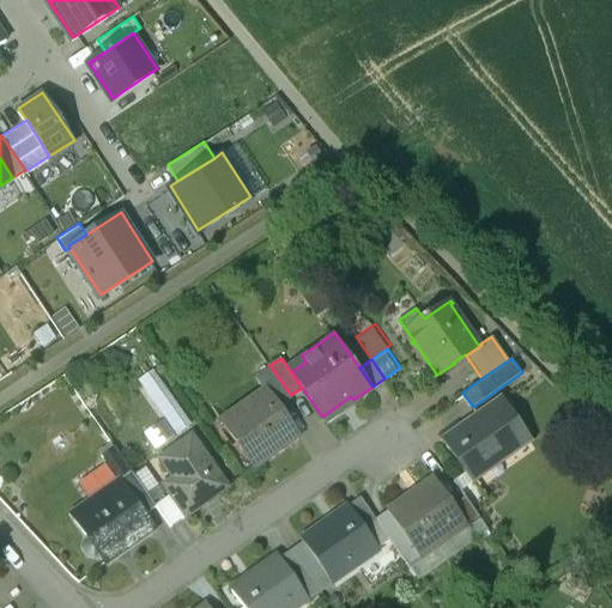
[(179,427),(194,417),(156,363),(140,375),(179,427)]
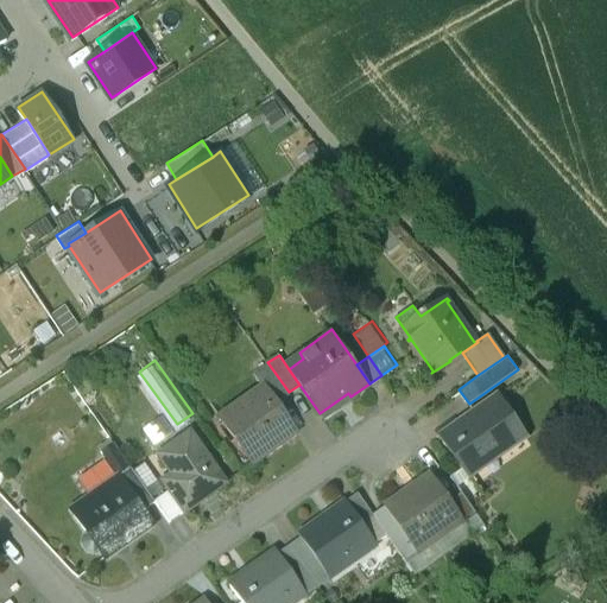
[(264,383),(277,400),(289,392),(267,362),(254,373),(263,385),(264,383)]
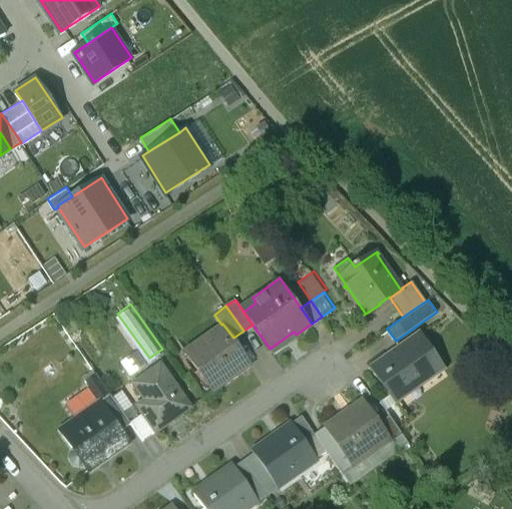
[(221,325),(186,350),(204,376),(206,374),(215,388),(250,363),(233,338),(222,324),(221,325)]
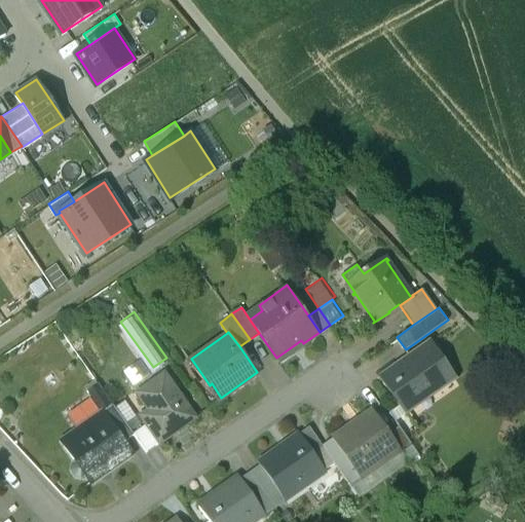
[(430,339),(380,374),(401,404),(407,412),(408,414),(410,413),(406,407),(452,374),(456,380),(458,378),(430,339)]
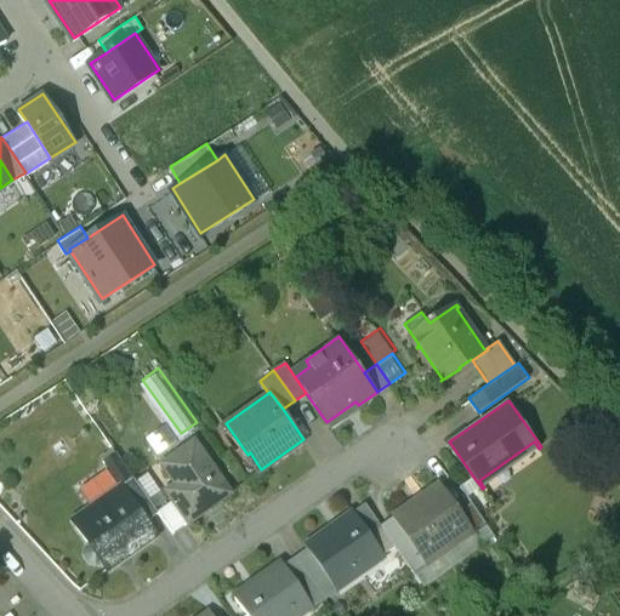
[(165,417),(146,432),(159,449),(178,434),(165,417)]
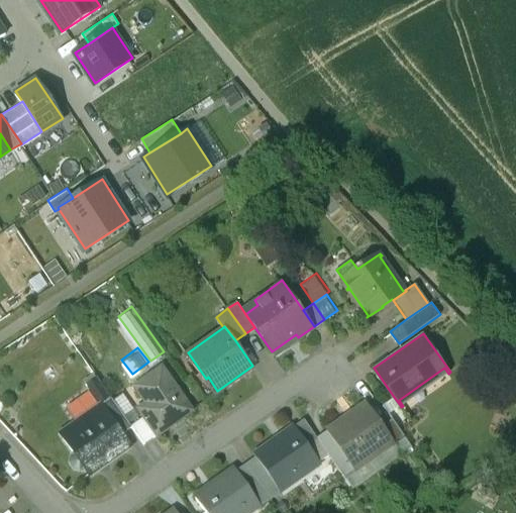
[(192,409),(163,367),(136,385),(155,409),(145,415),(146,416),(158,433),(192,409)]
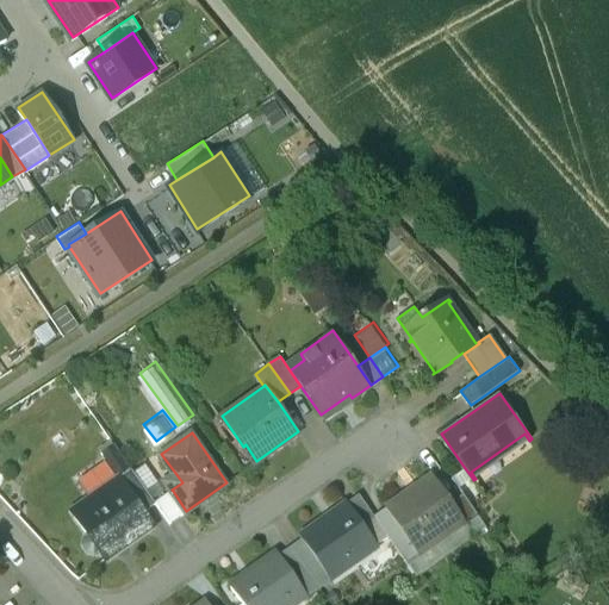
[(132,467),(112,438),(99,448),(118,476),(132,467)]
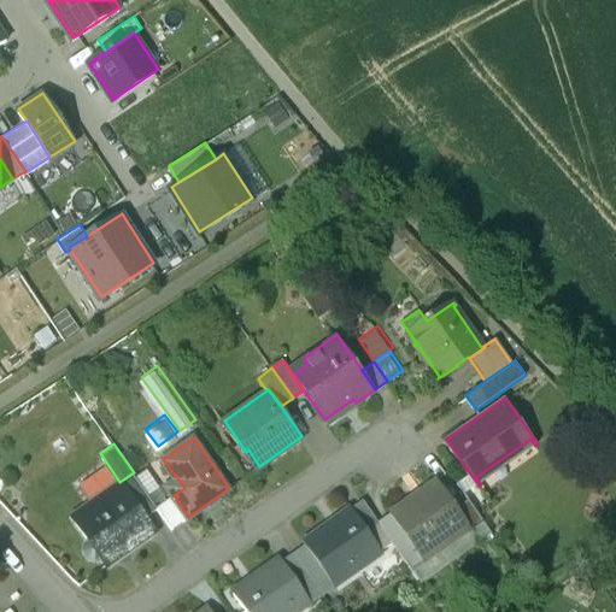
[(119,482),(129,496),(130,495),(145,516),(158,507),(134,472),(119,482)]
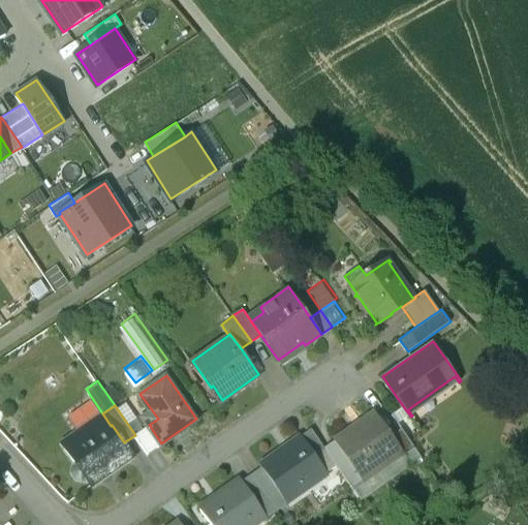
[(409,414),(403,406),(393,413),(399,422),(409,414)]
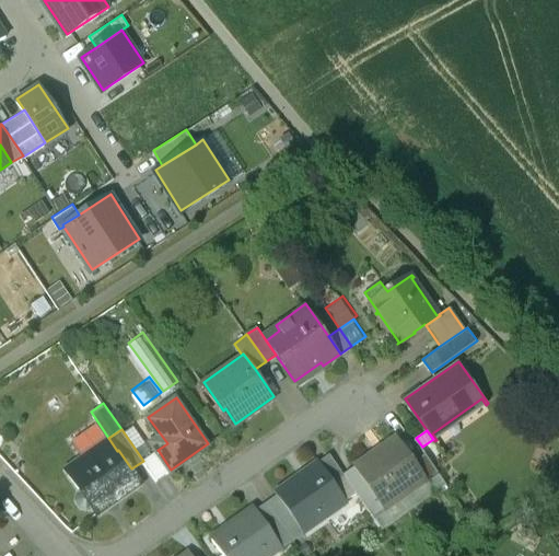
[(398,436),(344,473),(345,474),(374,517),(428,478),(416,462),(398,436)]
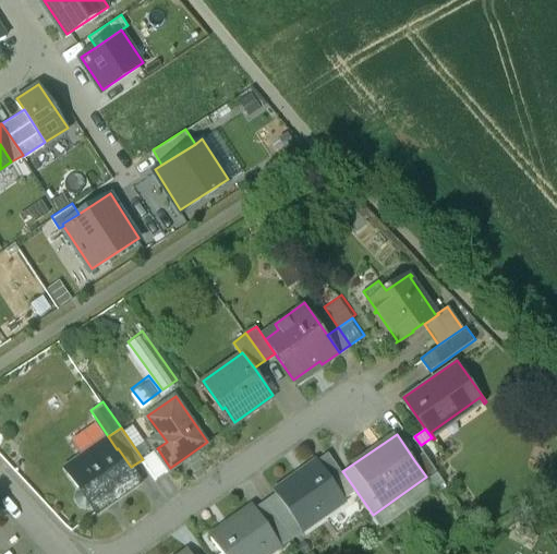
[(117,449),(94,466),(85,453),(67,466),(82,490),(76,493),(76,497),(81,504),(85,505),(91,502),(97,510),(140,480),(131,467),(118,448),(117,449)]
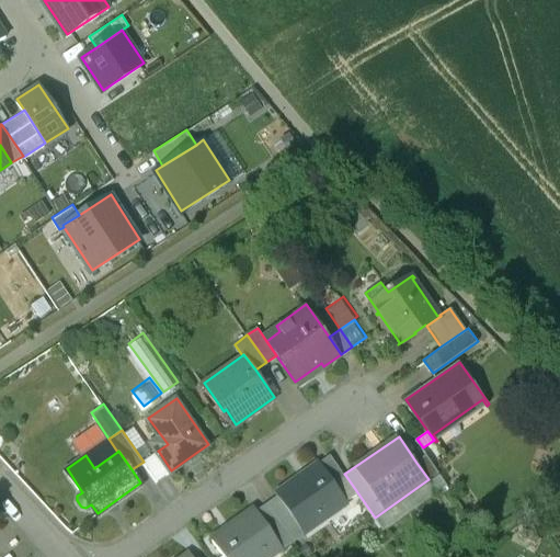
[(157,480),(171,470),(159,452),(144,463),(157,480)]
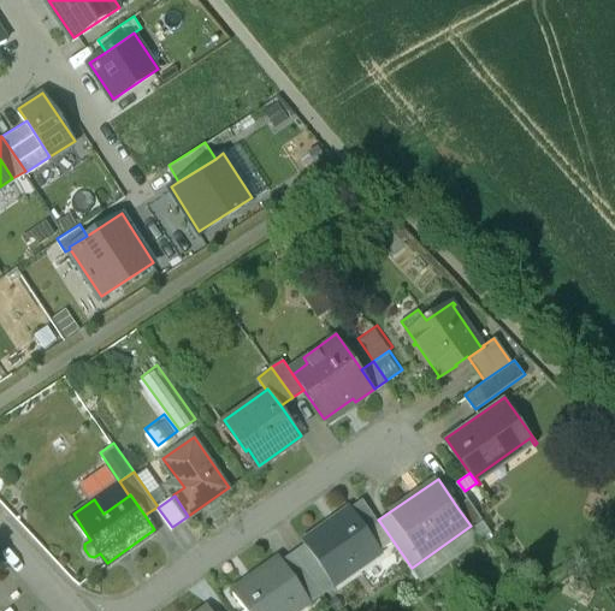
[(379,521),(378,520),(362,497),(350,505),(367,529),(379,521)]
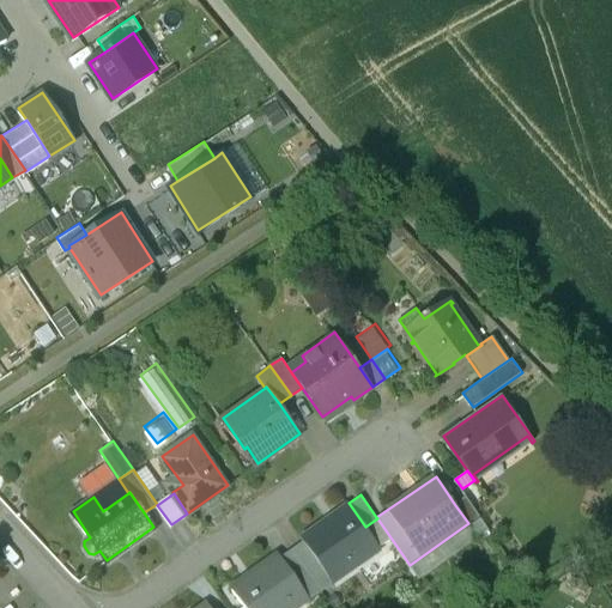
[(467,497),(455,505),(468,523),(480,515),(467,497)]
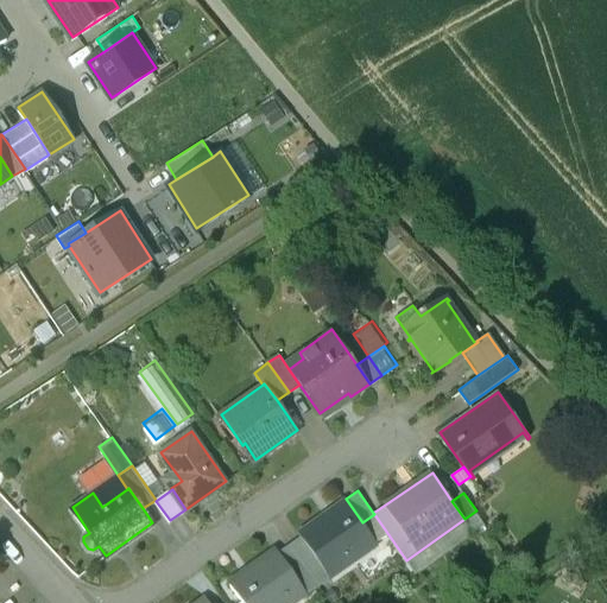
[(362,522),(346,499),(299,532),(302,535),(329,575),(332,573),(326,566),(329,564),(335,572),(355,558),(352,553),(372,539),(375,545),(377,543),(362,522)]
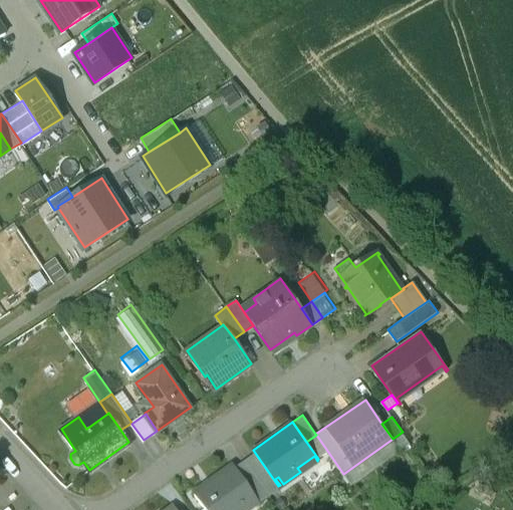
[(269,493),(278,486),(255,453),(245,460),(269,493)]
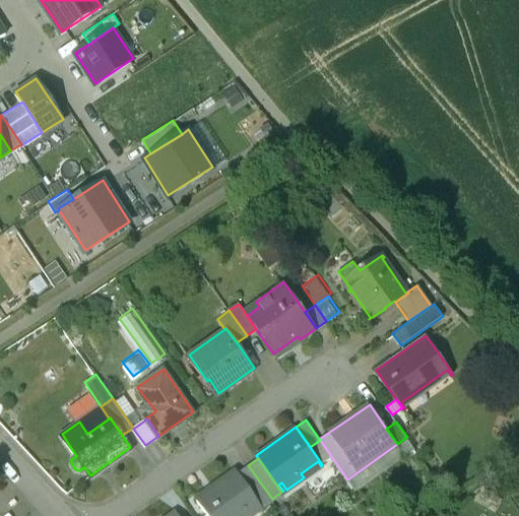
[(263,506),(272,499),(248,465),(239,471),(262,505),(263,506)]
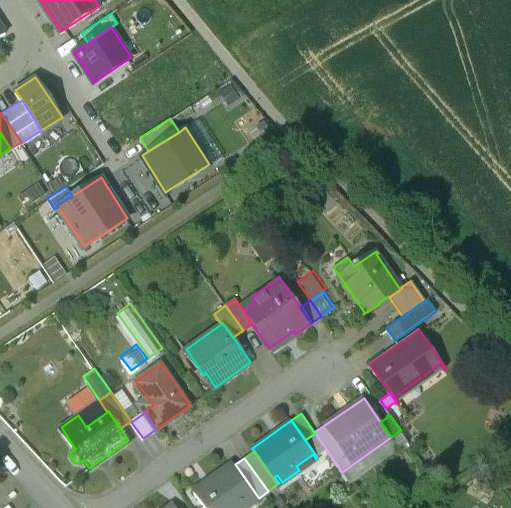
[(235,464),(233,461),(194,489),(207,507),(235,507),(234,506),(252,493),(256,498),(258,497),(235,464)]
